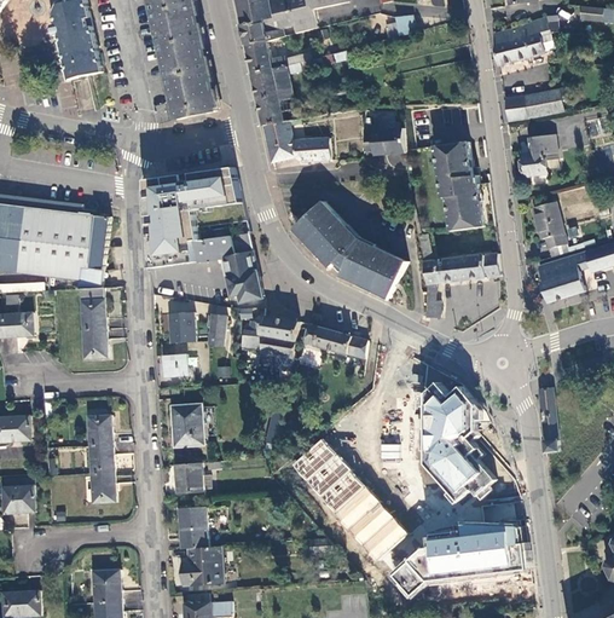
[(54,0),(57,7),(51,15),(67,80),(86,75),(100,71),(82,0),(54,0)]
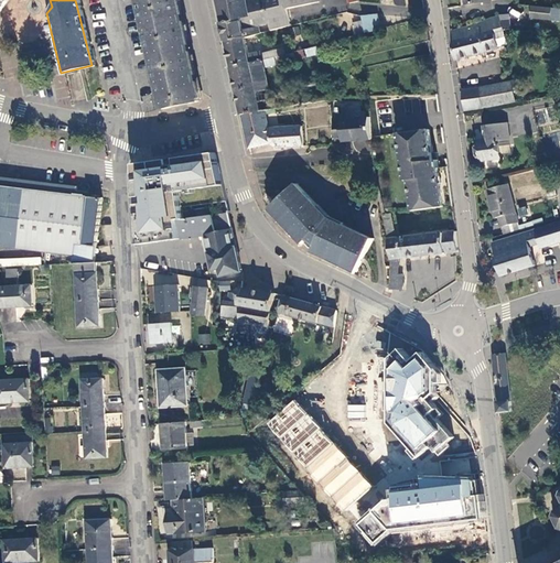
[(135,0),(139,19),(146,47),(153,84),(159,108),(196,100),(173,0),(135,0)]
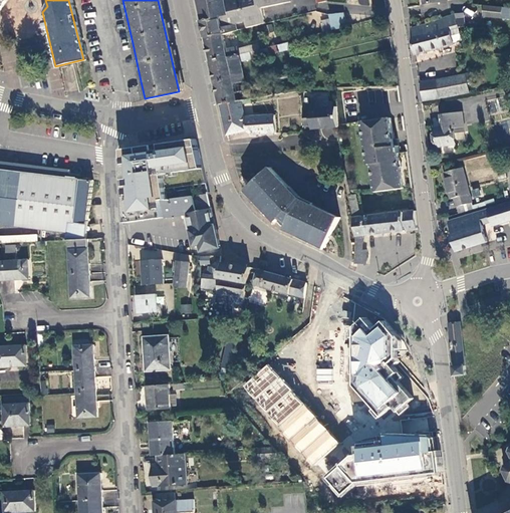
[(194,0),(199,19),(226,13),(225,11),(254,5),(252,0),(194,0)]
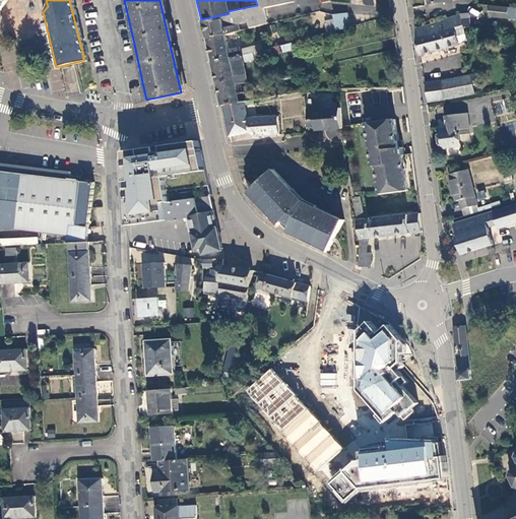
[(201,19),(204,37),(222,33),(238,28),(236,23),(245,21),(246,26),(265,22),(261,7),(261,4),(258,5),(257,5),(228,11),(229,13),(201,19)]
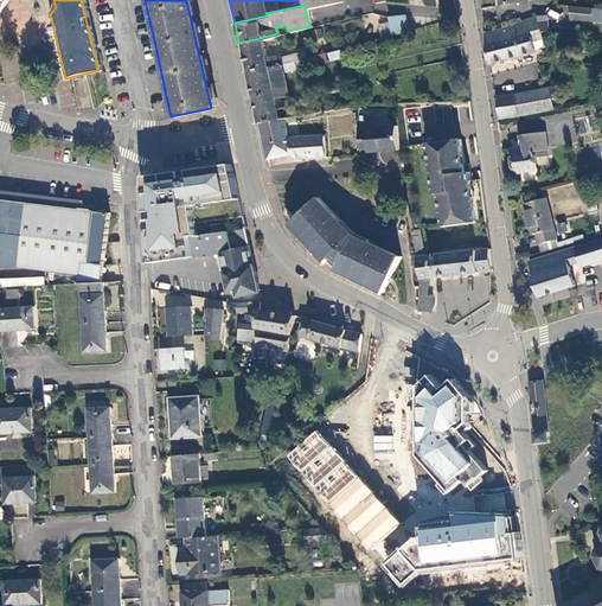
[(601,7),(563,5),(562,17),(601,20),(601,7)]
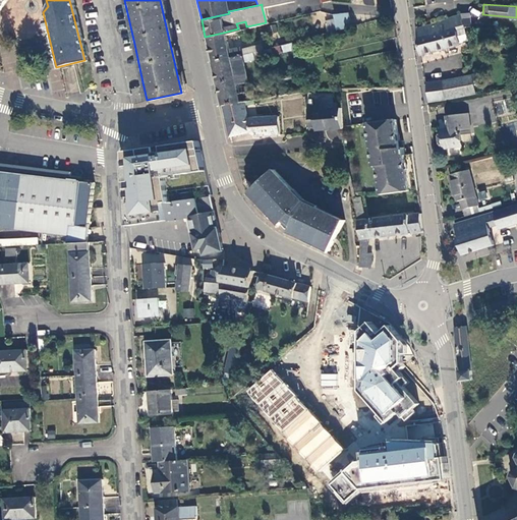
[(336,30),(350,26),(346,12),(332,15),(333,18),(336,30)]
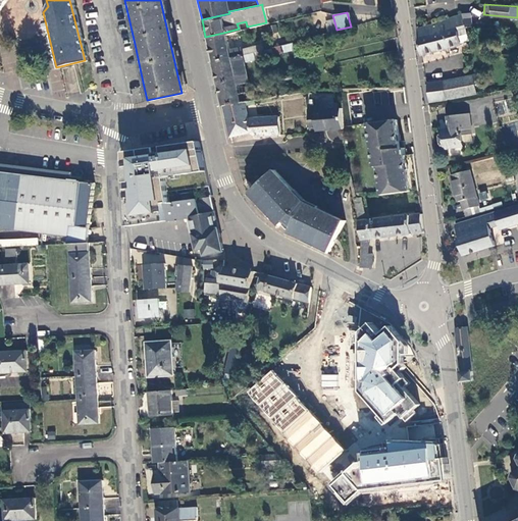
[(436,21),(414,29),(418,55),(458,44),(458,43),(467,40),(461,14),(451,16),(436,21)]
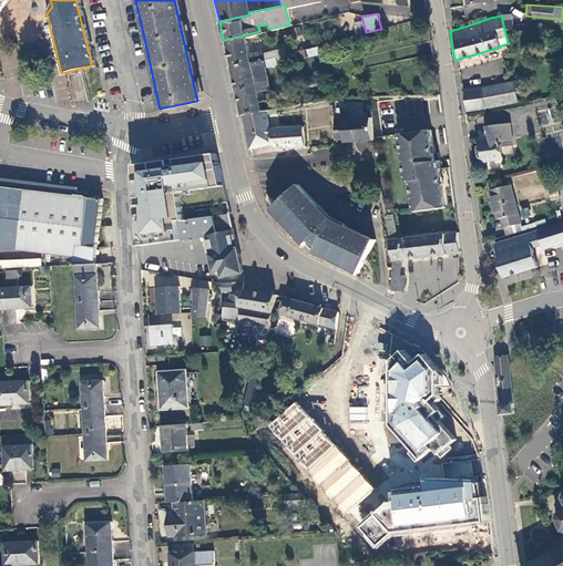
[(467,17),(452,20),(454,27),(468,23),(467,17)]
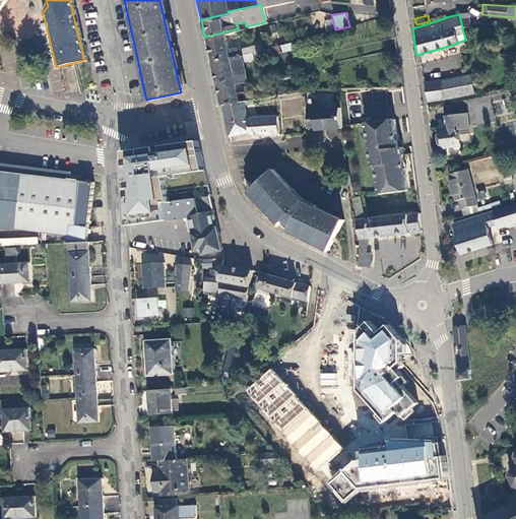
[(325,20),(327,31),(335,29),(332,18),(325,20)]
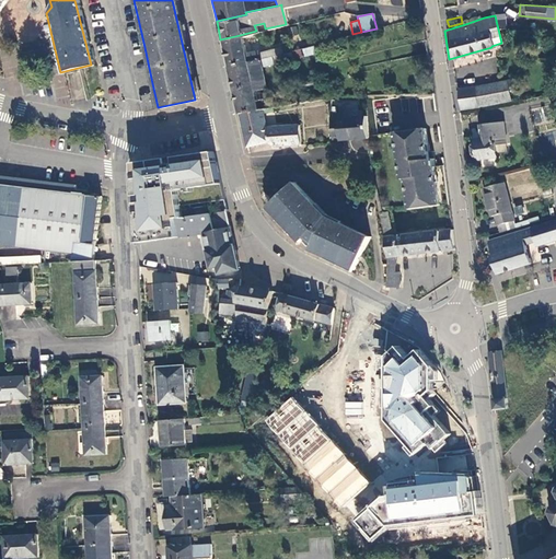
[(285,27),(287,35),(296,33),(293,25),(285,27)]
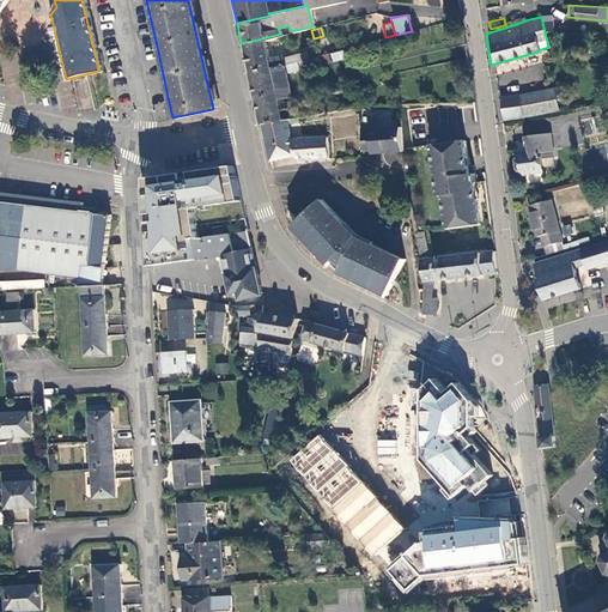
[(262,38),(241,43),(248,72),(283,64),(281,59),(280,54),(267,58),(262,38)]
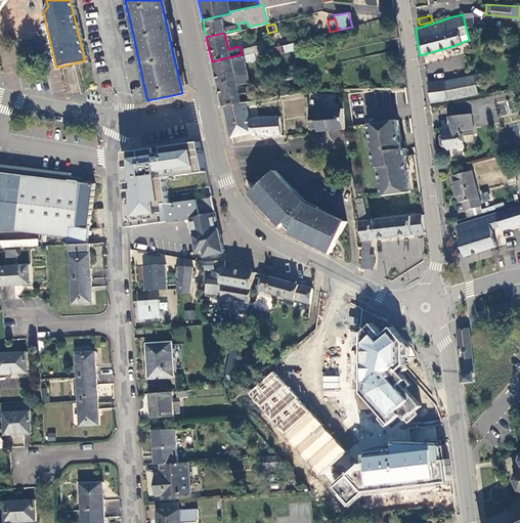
[(284,51),(293,49),(291,42),(282,44),(284,51)]
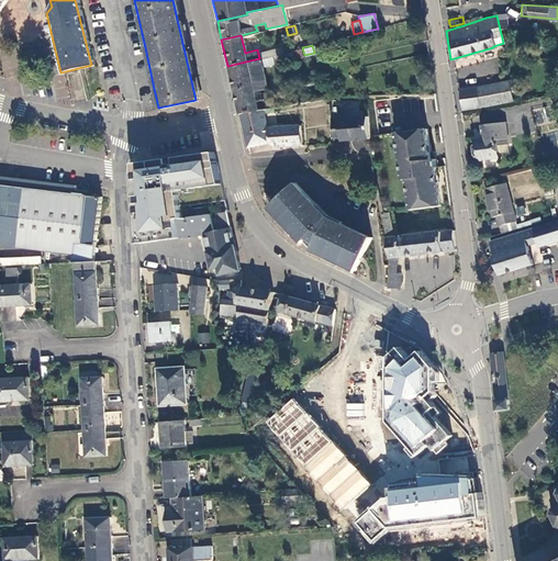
[(304,55),(302,47),(290,51),(292,58),(304,55)]
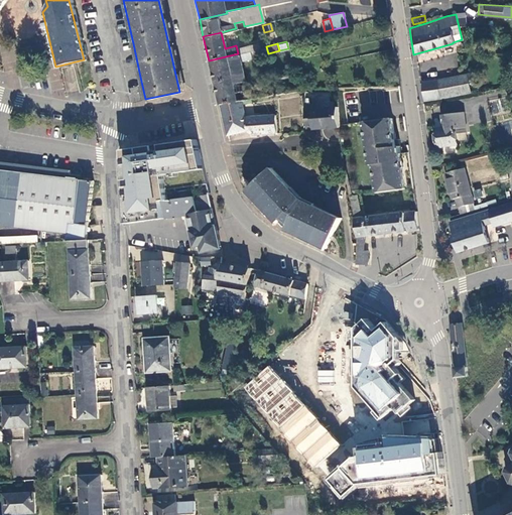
[(507,43),(494,43),(494,52),(507,51),(507,43)]
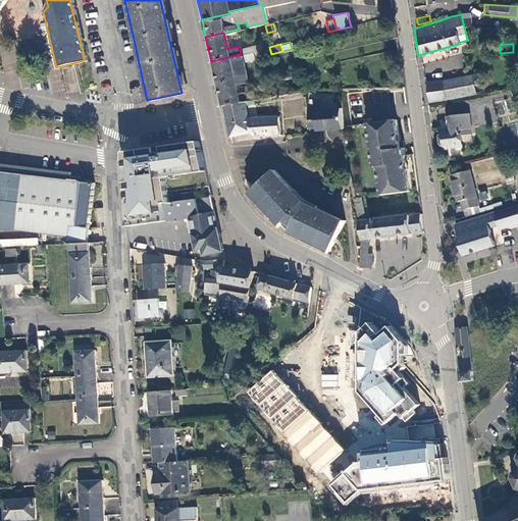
[(269,47),(263,49),(264,56),(271,54),(269,47)]
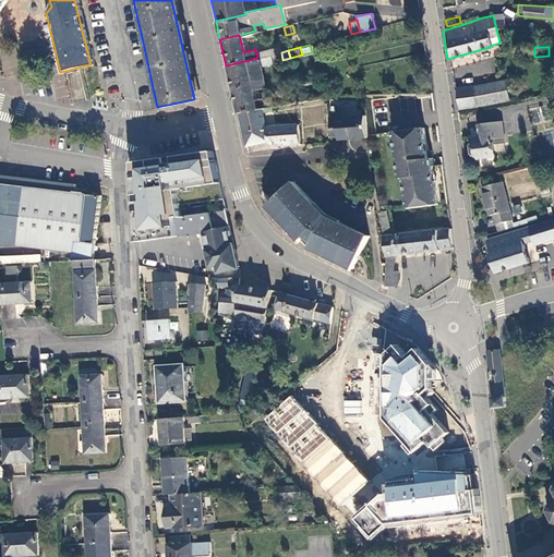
[(272,55),(269,55),(272,62),(282,60),(281,52),(272,55)]
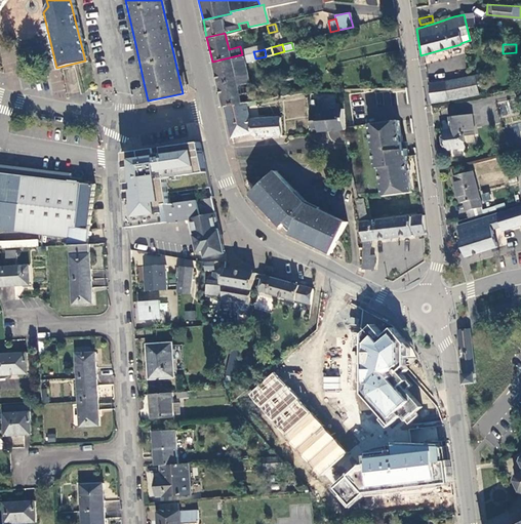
[(242,54),(212,62),(216,80),(222,106),(243,103),(303,92),(299,75),(284,77),(282,70),(264,72),(267,91),(250,92),(248,82),(236,85),(234,76),(246,73),(243,62),(255,58),(253,51),(242,54)]
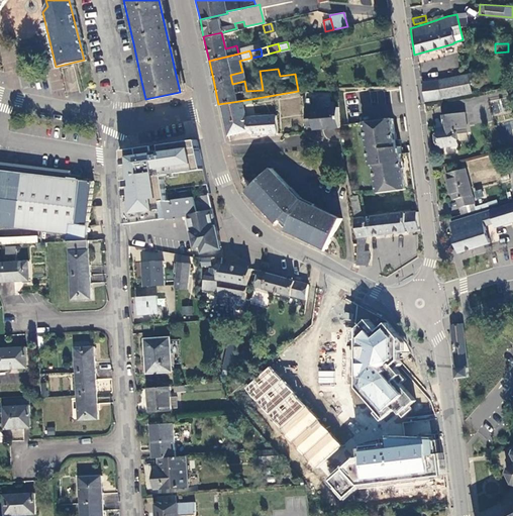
[(244,81),(242,72),(230,75),(232,84),(244,81)]
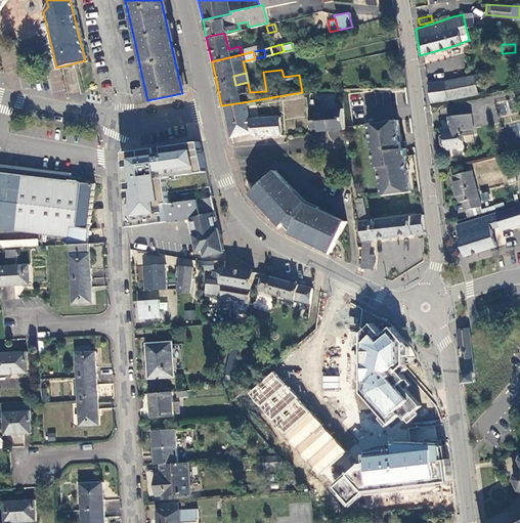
[(445,99),(475,94),(472,76),(442,82),(445,99)]
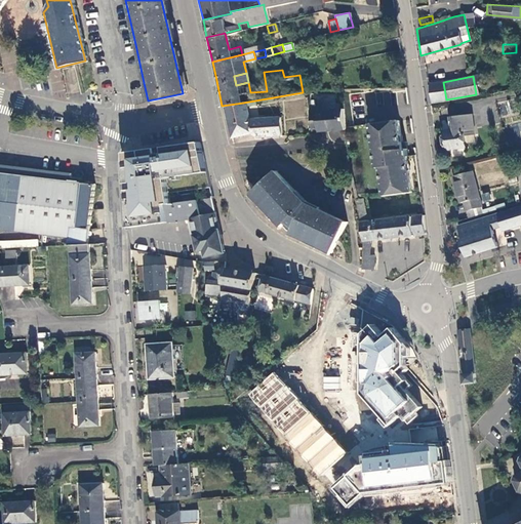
[(446,99),(443,82),(427,84),(430,102),(446,99)]
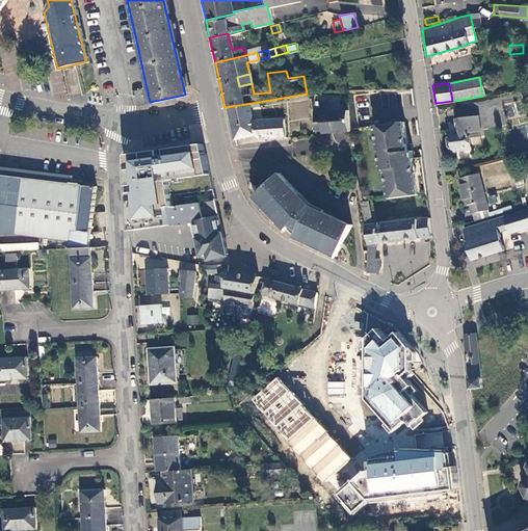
[(246,104),(225,107),(232,139),(253,134),(258,138),(283,136),(282,118),(251,121),(246,104)]
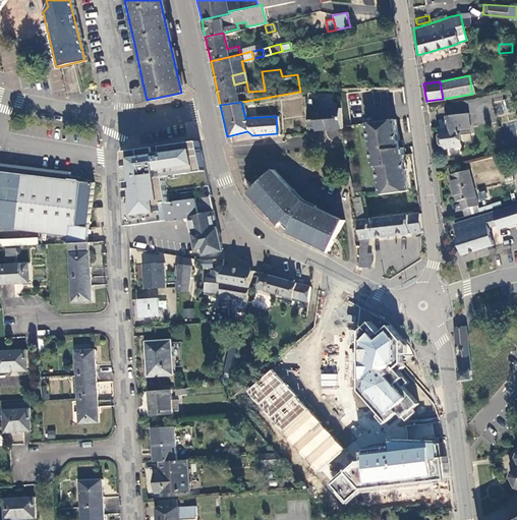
[(313,129),(340,127),(339,107),(312,110),(311,108),(305,109),(306,129),(313,128),(313,129)]
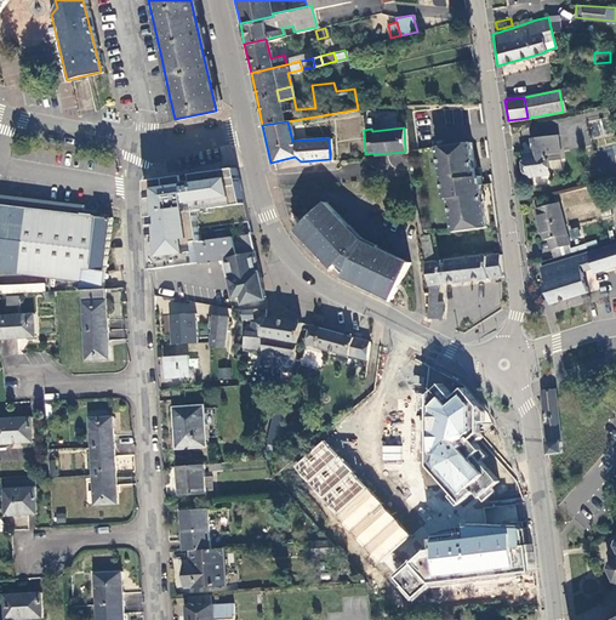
[(554,134),(529,138),(531,153),(520,154),(523,177),(548,174),(547,160),(558,158),(554,134)]
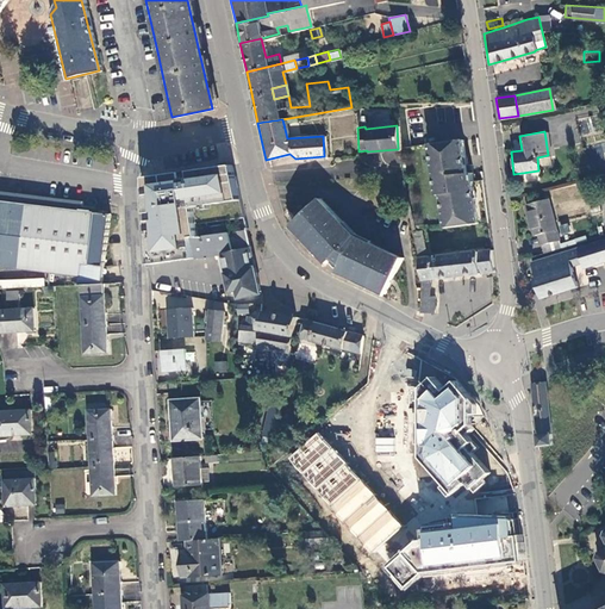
[(441,227),(475,223),(467,163),(463,165),(460,138),(425,143),(432,194),(437,194),(441,227)]
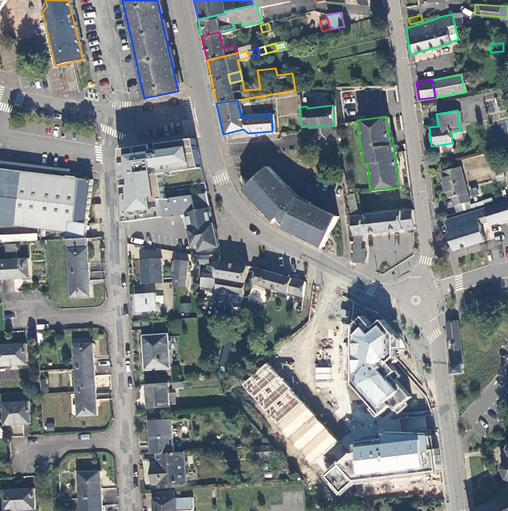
[(203,181),(194,141),(193,137),(184,139),(157,142),(158,148),(151,149),(150,143),(119,147),(122,205),(158,199),(163,198),(162,187),(203,181)]
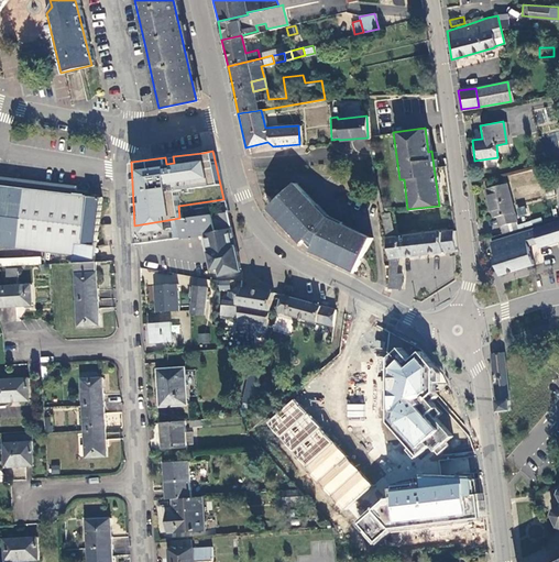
[(557,216),(558,215),(558,162),(552,164),(552,163),(540,166),(541,174),(554,171),(557,216)]
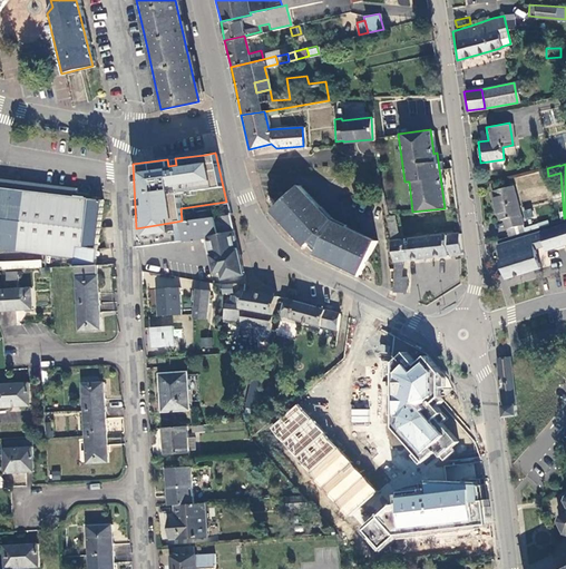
[(74,196),(75,189),(75,186),(0,177),(0,248),(71,257),(72,246),(95,248),(99,205),(100,198),(87,196),(86,196),(86,198),(74,196)]
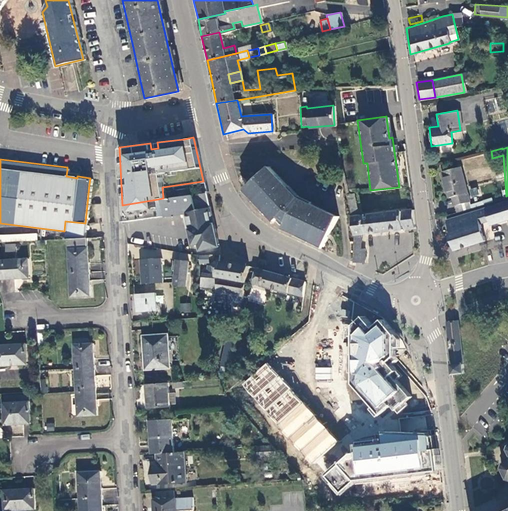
[(267,165),(248,183),(269,206),(264,211),(272,219),(276,216),(284,223),(282,227),(321,245),(335,216),(296,197),(267,165)]
